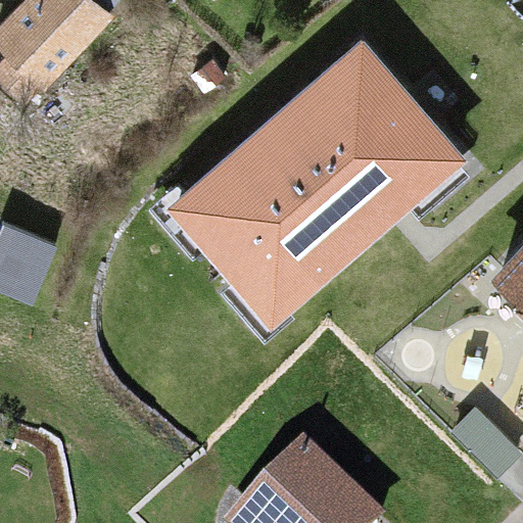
[(83,0),(24,0),(0,22),(0,55),(35,92),(106,24),(83,0)]
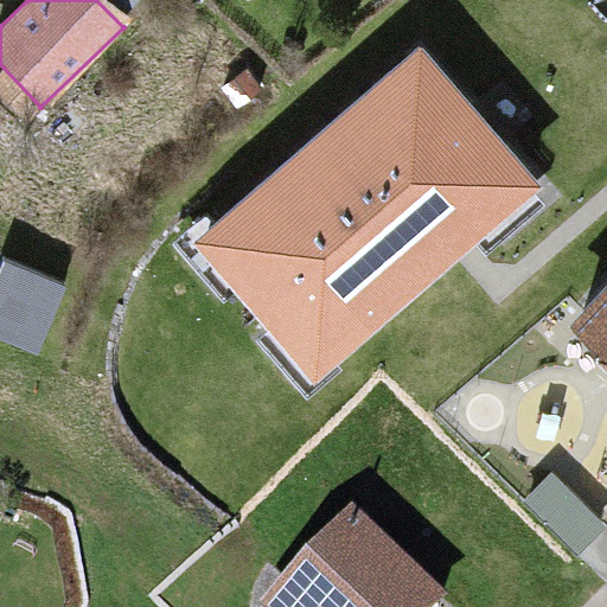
[(542,187),(420,45),(191,242),(314,383),(542,187)]
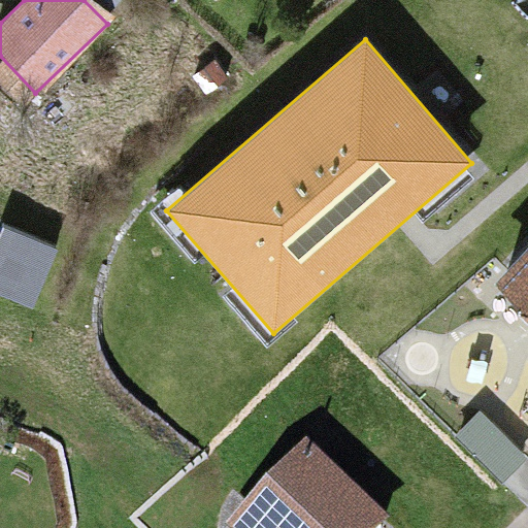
[(0,233),(0,296),(29,309),(54,258),(0,233)]
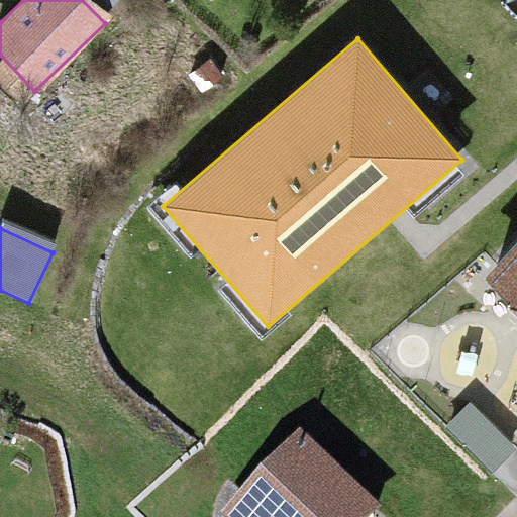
[(516,239),(485,274),(516,304),(516,239)]
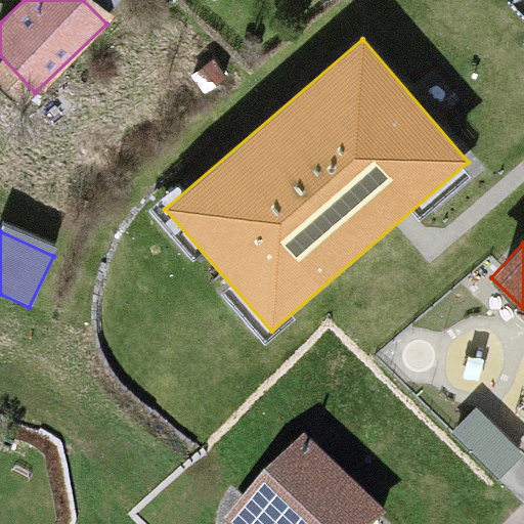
[(374,523),(309,449),(222,523),(374,523)]
